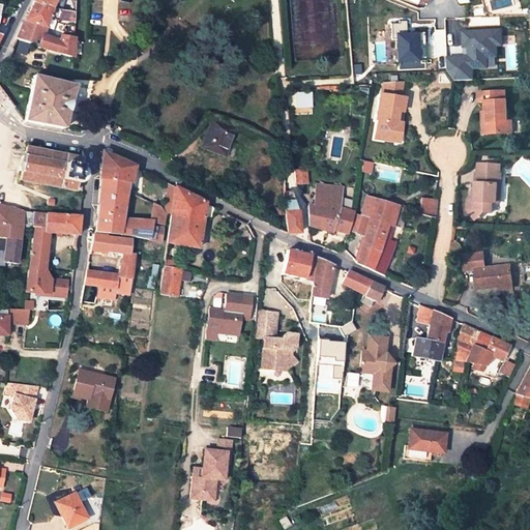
[(75,1),(70,0),(66,0),(64,11),(74,13),(75,1)]
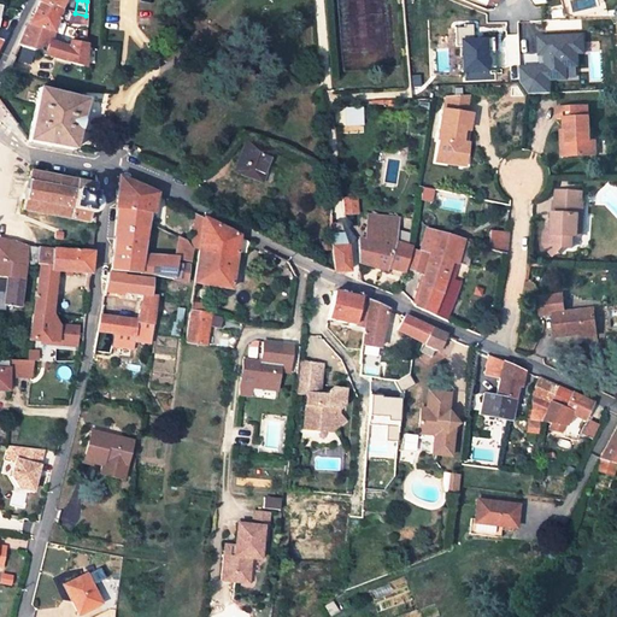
[(39,5),(34,15),(57,21),(63,23),(76,27),(86,24),(86,16),(59,10),(39,5)]
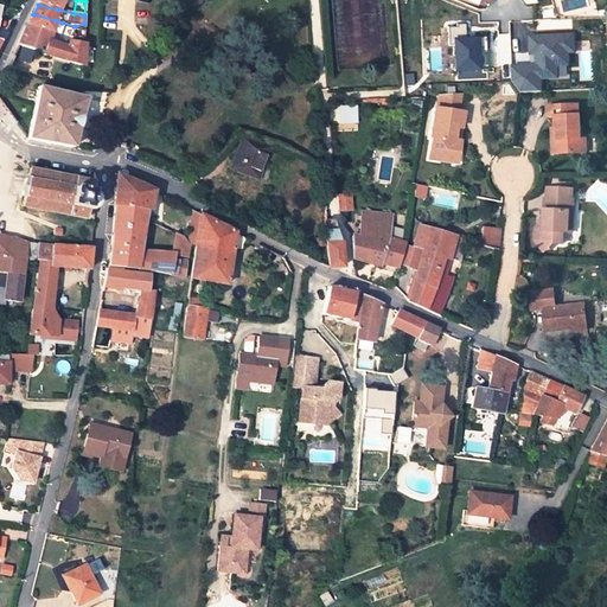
[(49,40),(56,20),(33,14),(27,26),(25,25),(18,45),(43,53),(46,40),(49,40)]
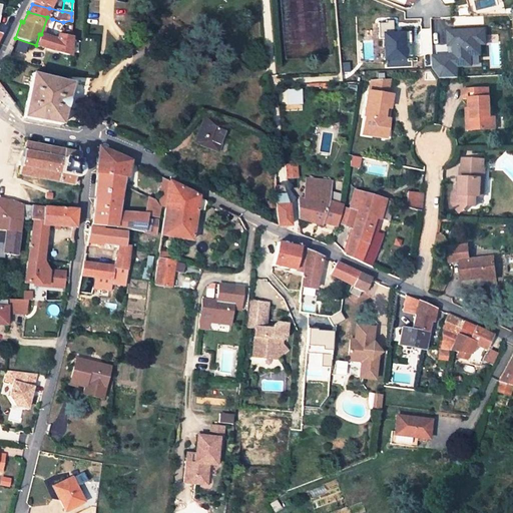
[(46,36),(52,19),(47,17),(41,34),(46,36)]
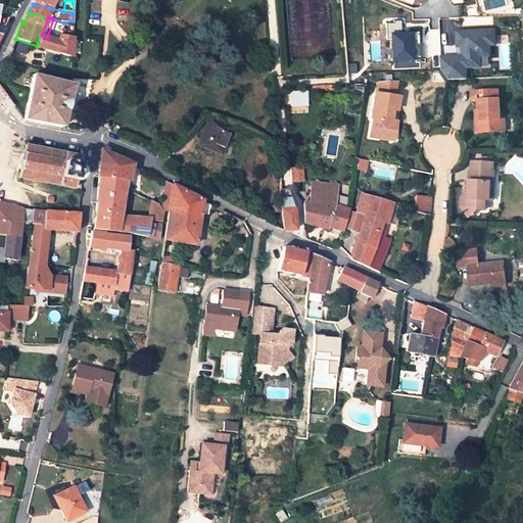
[(64,22),(63,37),(72,38),(73,20),(64,22)]
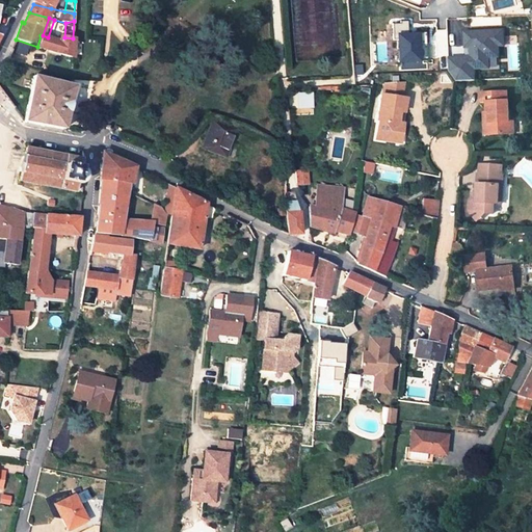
[(425,32),(404,33),(403,23),(390,24),(392,63),(427,61),(425,32)]
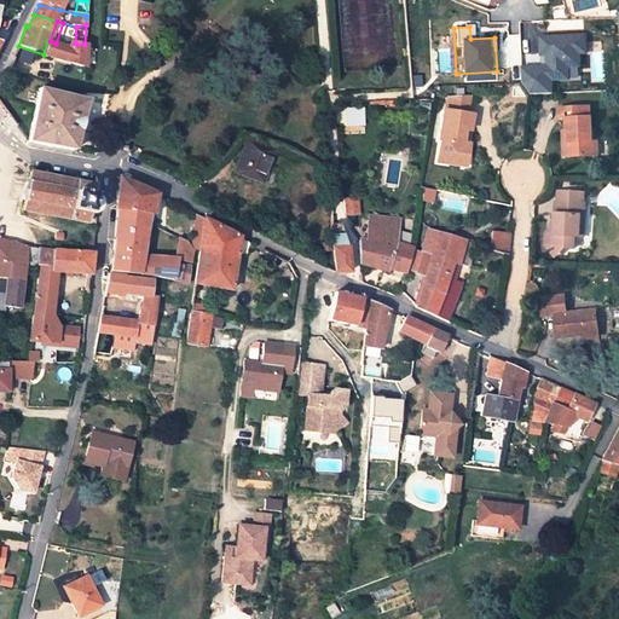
[(585,34),(538,36),(539,65),(521,65),(524,94),(553,93),(551,82),(570,81),(570,68),(580,67),(580,56),(586,56),(585,34)]
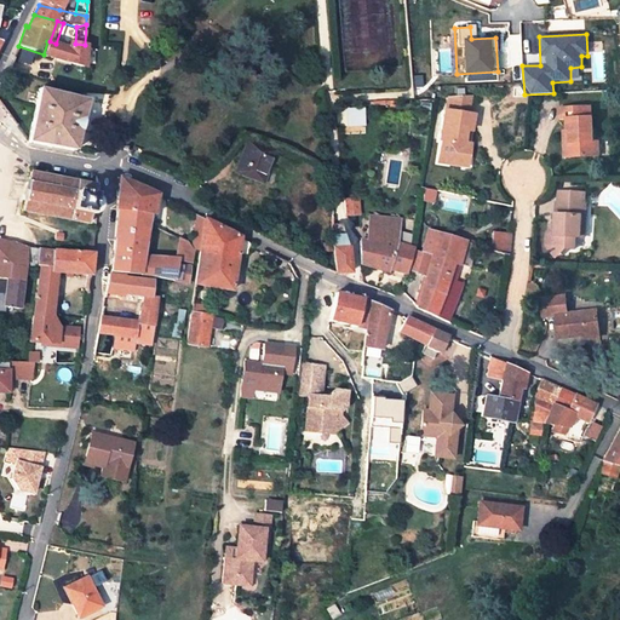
[(511,35),(510,65),(522,65),(522,35),(511,35)]
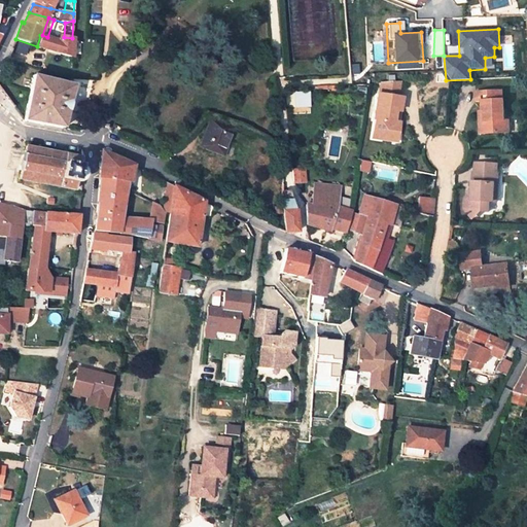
[(37,46),(71,57),(72,38),(64,37),(59,36),(57,40),(47,37),(40,35),(37,46)]
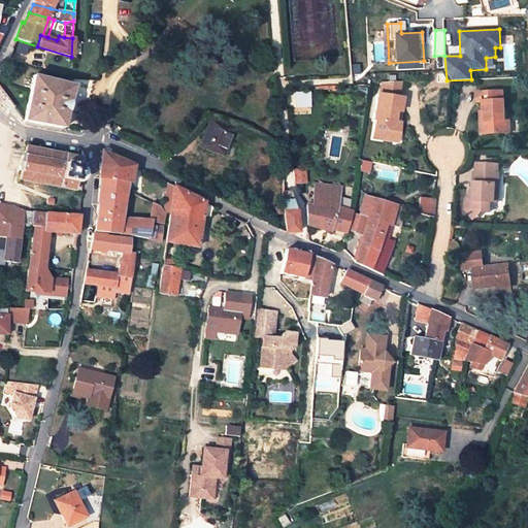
[(72,87),(32,76),(24,121),(62,128),(72,87)]
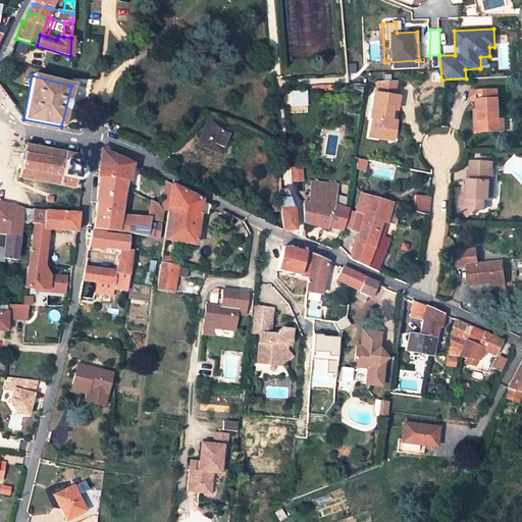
[(371,118),(368,137),(387,140),(389,131),(394,132),(396,122),(393,121),(389,121),(392,111),(395,111),(397,97),(393,97),(395,82),(378,83),(376,94),(373,93),(369,118),(371,118)]
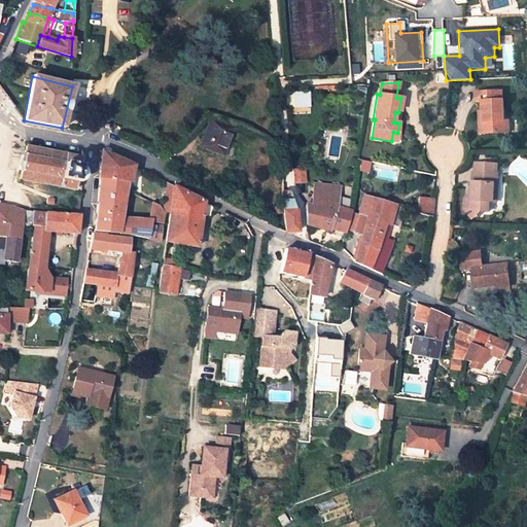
[(308,92),(292,93),(293,108),(309,107),(308,92)]
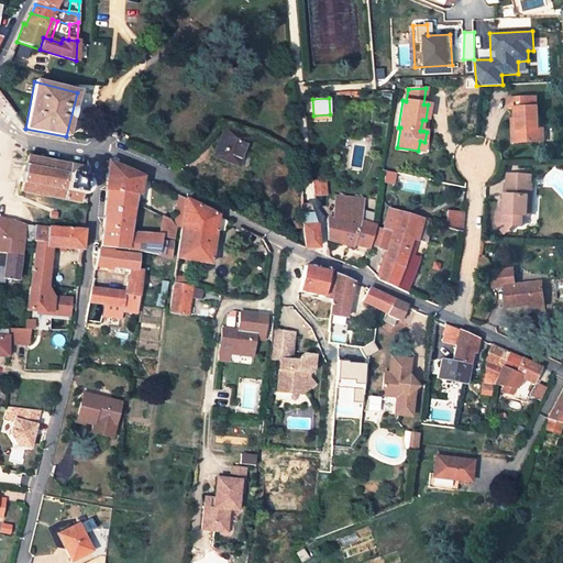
[(515,120),(516,130),(515,130),(515,143),(534,142),(533,130),(536,130),(534,108),(533,108),(533,98),(506,99),(506,109),(515,109),(515,120)]
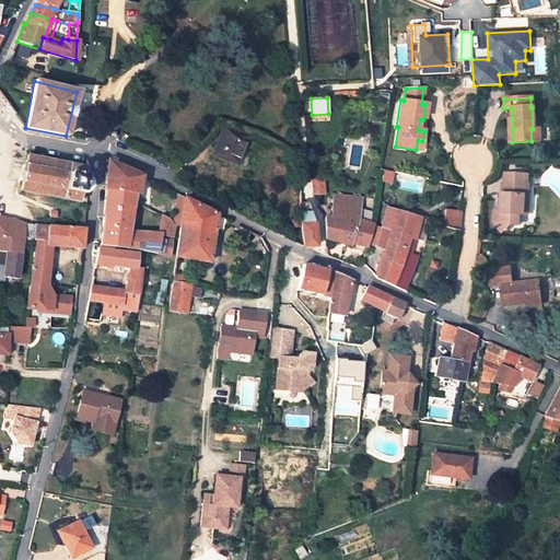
[(237,165),(247,138),(222,128),(211,156),(237,165)]
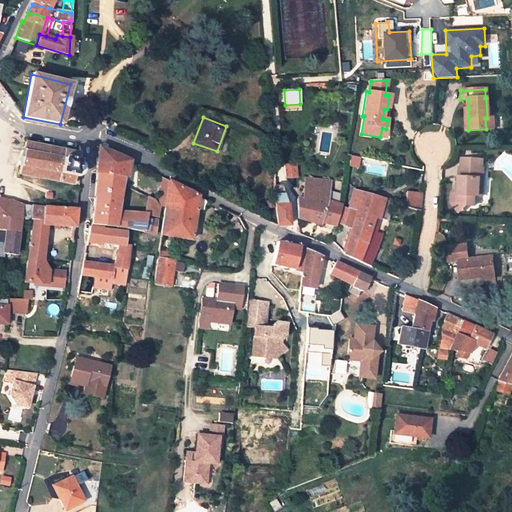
[(19,173),(72,184),(74,176),(77,176),(78,176),(81,174),(83,172),(84,170),(84,167),(82,163),(80,162),(77,161),(79,152),(26,141),(24,149),(22,149),(18,165),(21,166),(19,173)]
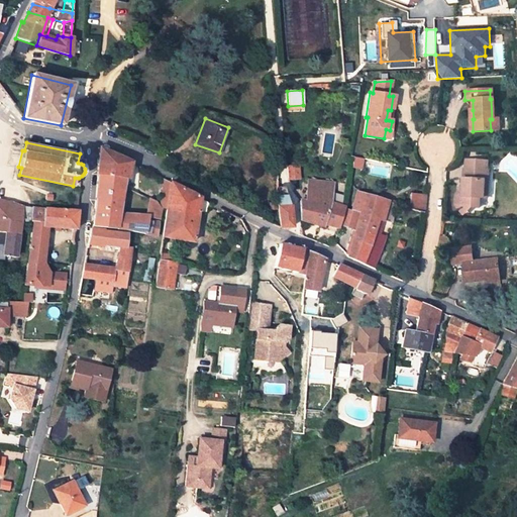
[(125,179),(128,180),(132,163),(100,147),(97,175),(125,179)]
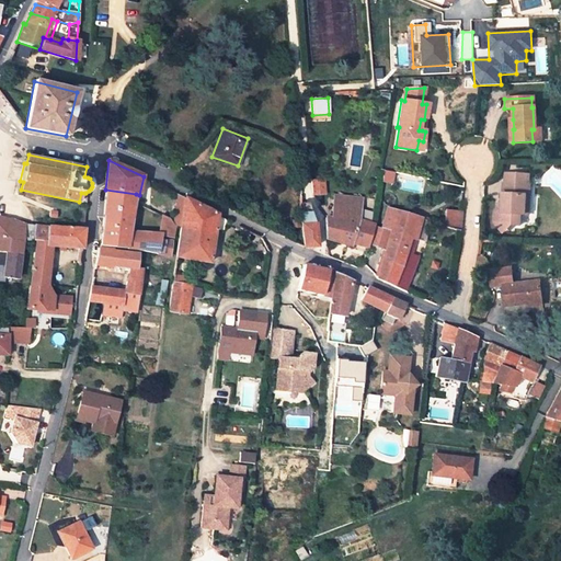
[(215,189),(216,171),(206,171),(205,187),(215,189)]
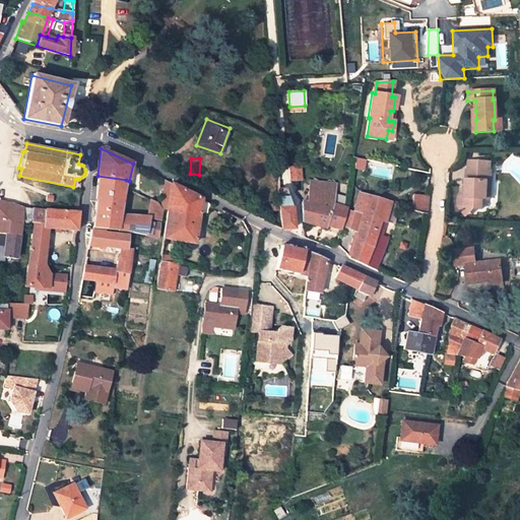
[(489,173),(489,163),(468,161),(467,172),(489,173)]
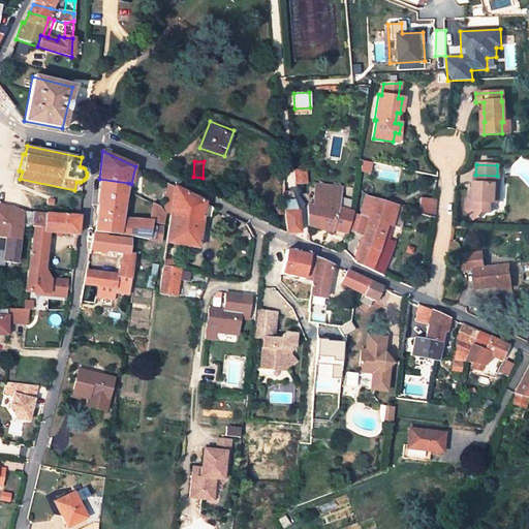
[(306,183),(306,169),(293,170),(294,183),(306,183)]
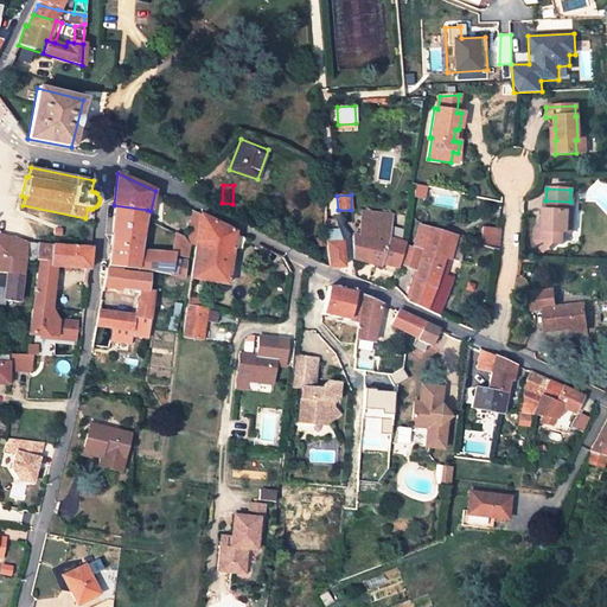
[(572,212),(573,202),(570,202),(545,200),(544,200),(543,228),(542,234),(536,234),(535,236),(535,243),(535,246),(540,249),(545,243),(553,243),(562,244),(562,234),(567,234),(568,212),(572,212)]
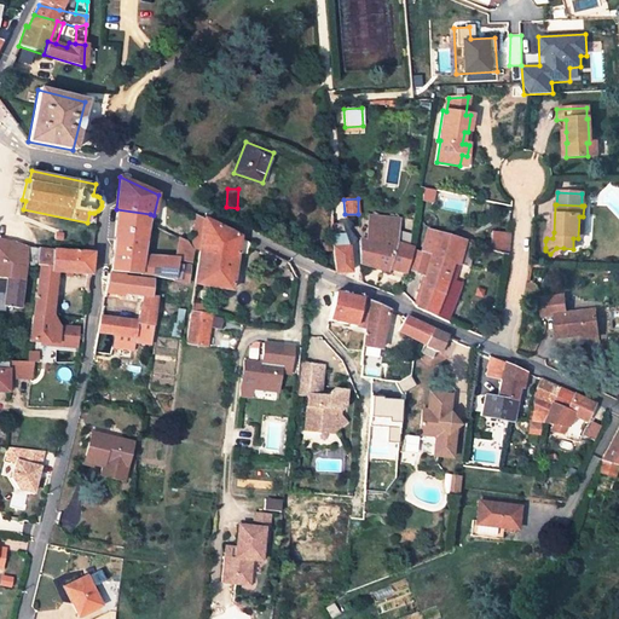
[(139,253),(144,254),(150,214),(116,209),(110,271),(160,277),(187,283),(190,266),(175,264),(144,260),(138,260),(139,253)]
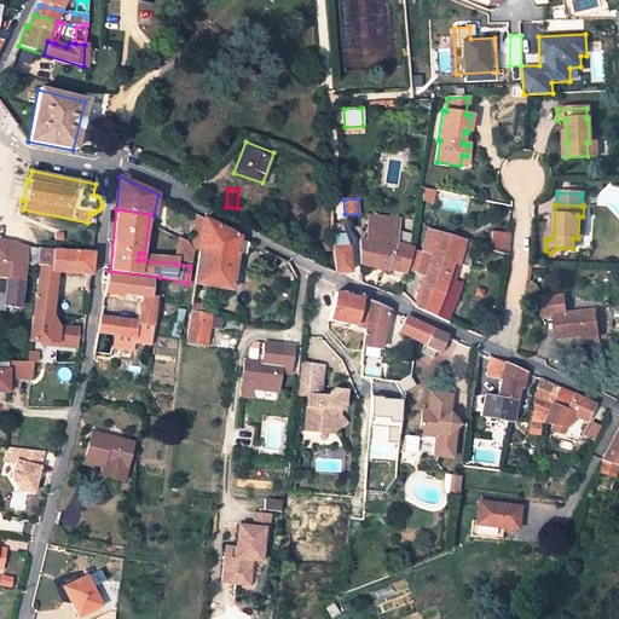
[(196,214),(192,242),(201,243),(204,218),(196,214)]
